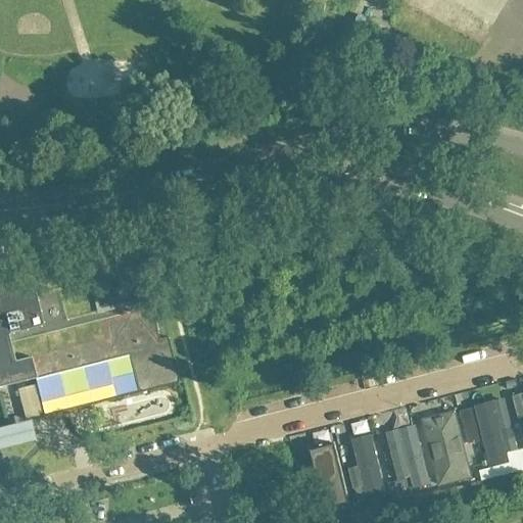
[(41,416),(33,385),(16,389),(25,417),(25,420),(31,419),(41,416)]
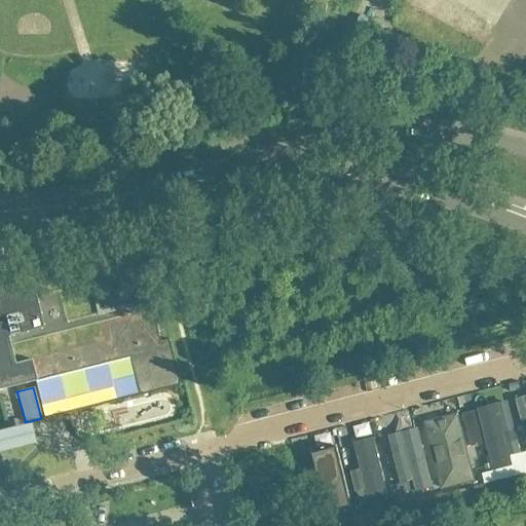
[(434,483),(467,479),(457,414),(424,419),(434,483)]
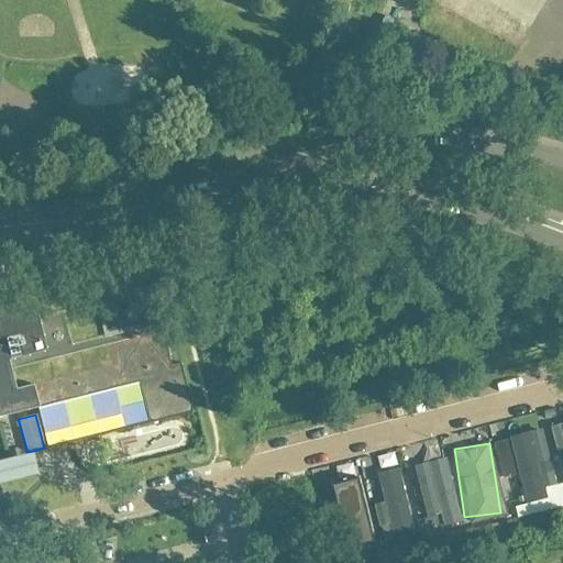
[(0,478),(37,470),(33,451),(26,452),(26,449),(0,455),(0,478)]
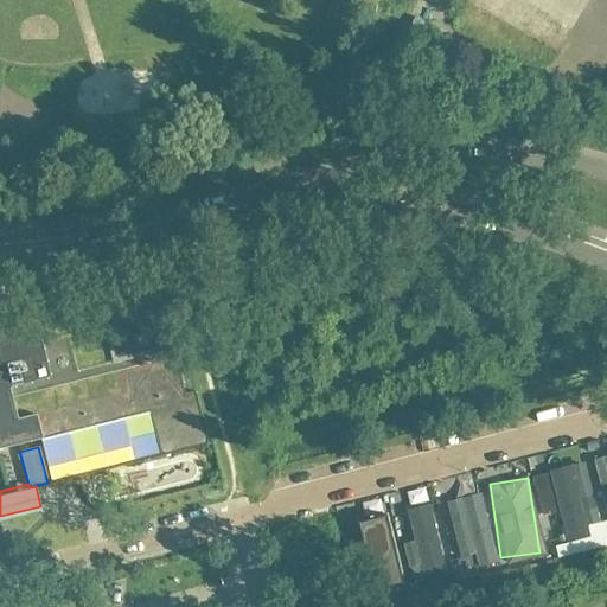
[(414,581),(498,566),(486,498),(401,513),(414,581)]
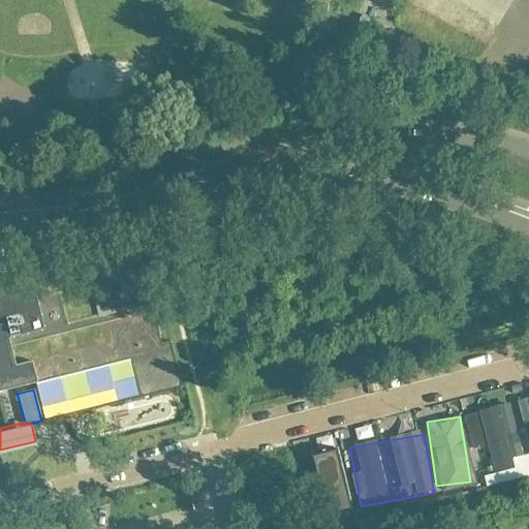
[(528,488),(528,475),(520,478),(523,490),(528,488)]
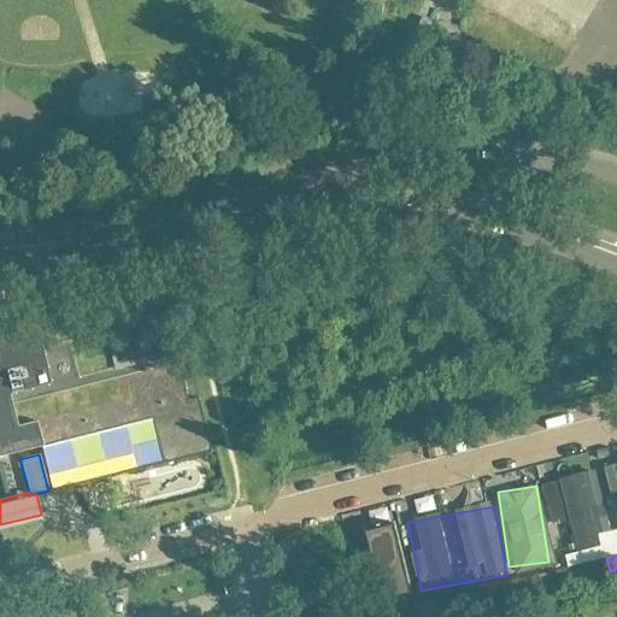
[(594,575),(592,562),(566,568),(570,582),(594,575)]
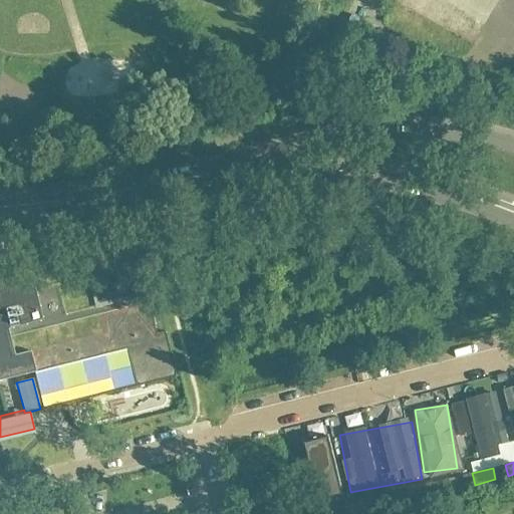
[(463,488),(460,476),(440,481),(442,493),(463,488)]
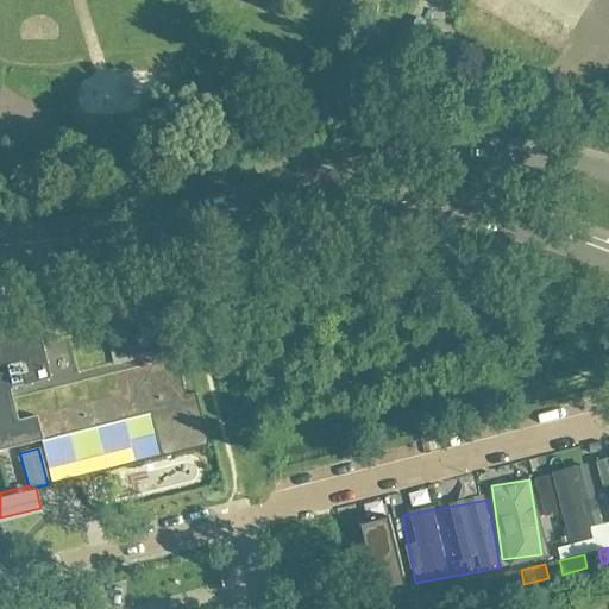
[(509,588),(506,573),(482,579),(485,594),(506,589),(509,588)]
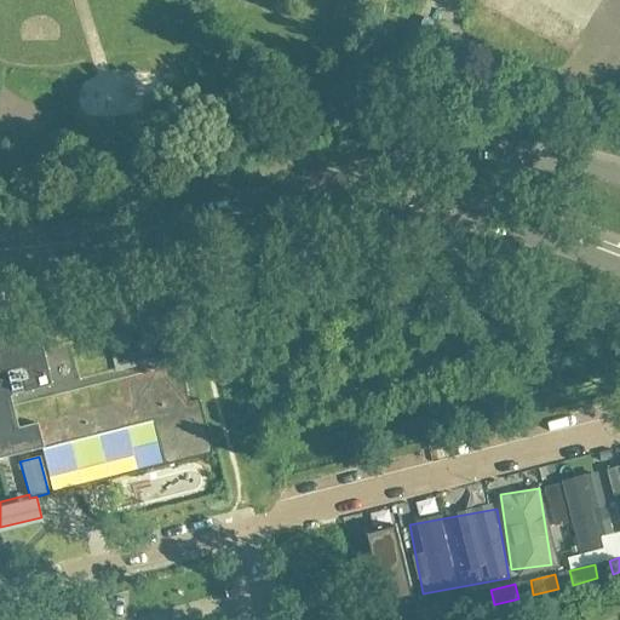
[(465,612),(461,597),(436,604),(440,618),(465,612)]
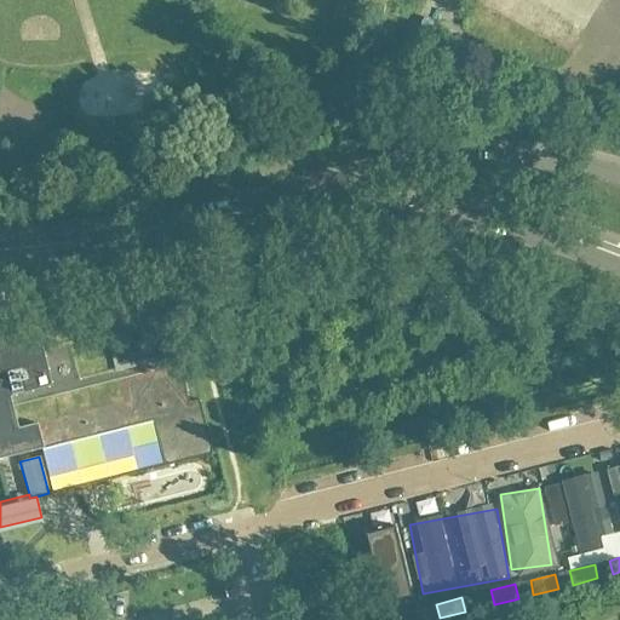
[(424,619),(422,608),(396,614),(397,619),(424,619)]
